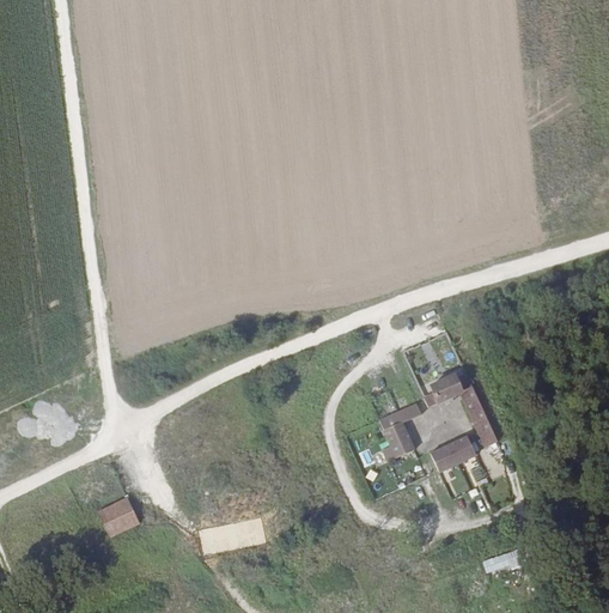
[(427,412),(460,396),(487,453),(500,447),(470,383),(457,388),(454,380),(428,392),(432,399),(422,404),(427,412)]
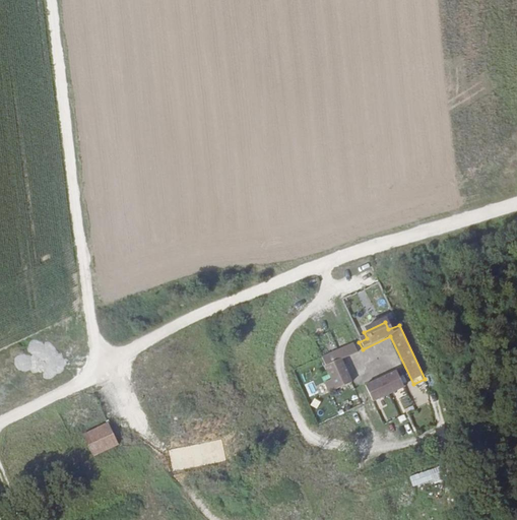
[(331,379),(324,382),(329,391),(349,381),(339,362),(354,353),(349,345),(321,359),(331,379)]
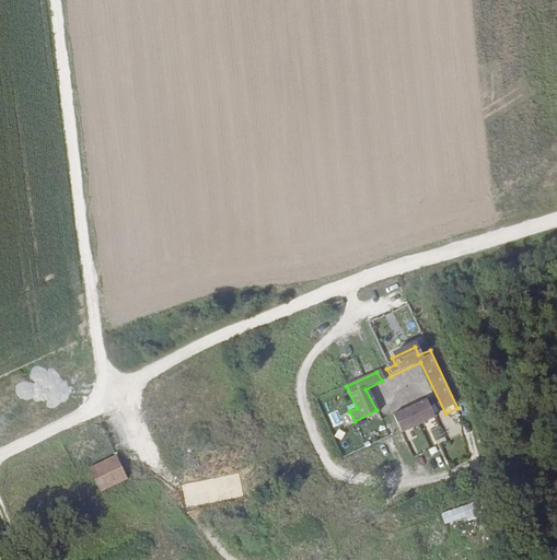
[(427,401),(393,417),(398,430),(433,413),(427,401)]
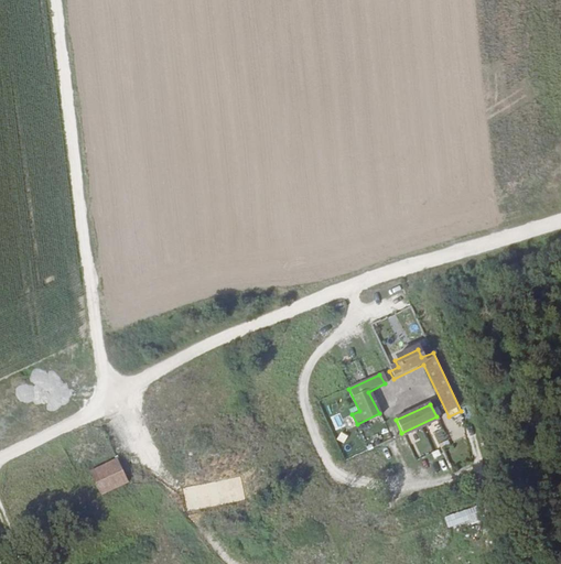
[(343,430),(352,426),(347,415),(338,419),(343,430)]
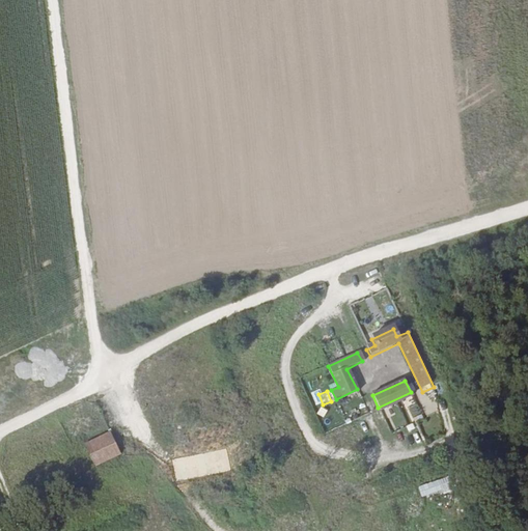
[(410,424),(394,429),(396,436),(412,429),(410,424)]
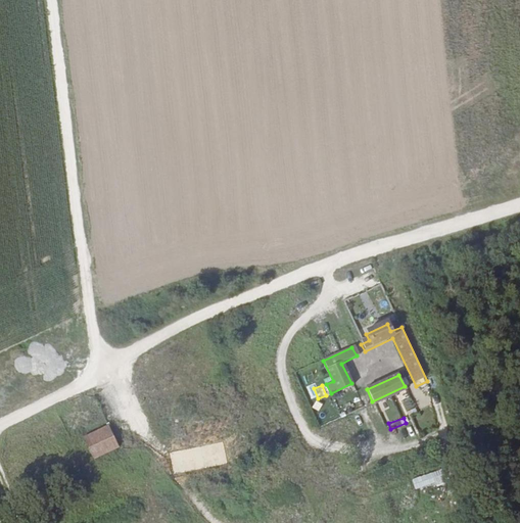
[(106,426),(84,437),(94,459),(117,446),(106,426)]
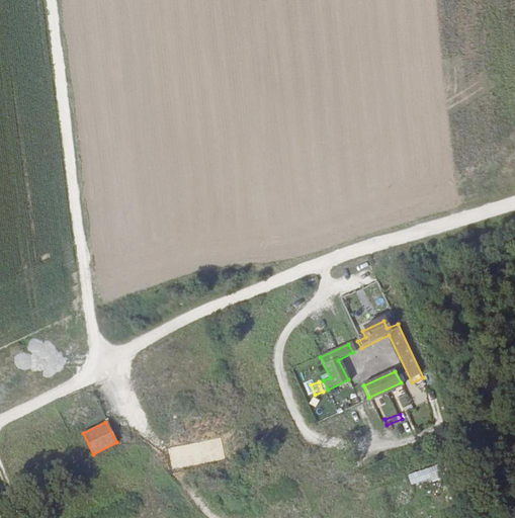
[(430,449),(427,442),(416,447),(419,454),(430,449)]
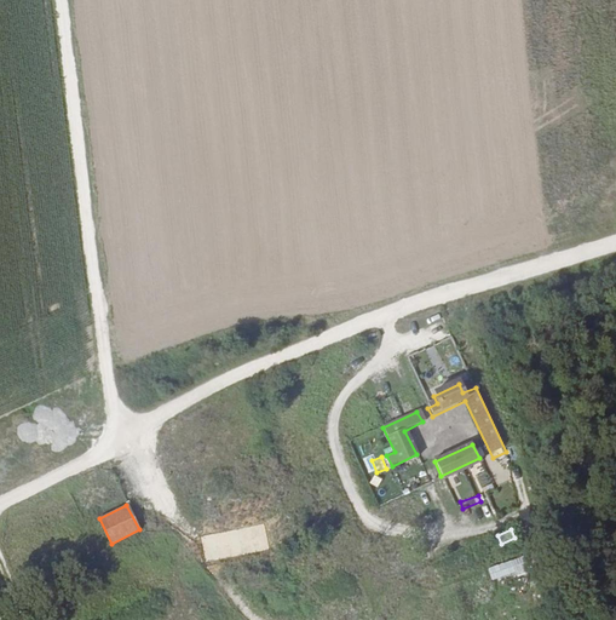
[(489,583),(525,573),(522,557),(484,566),(489,583)]
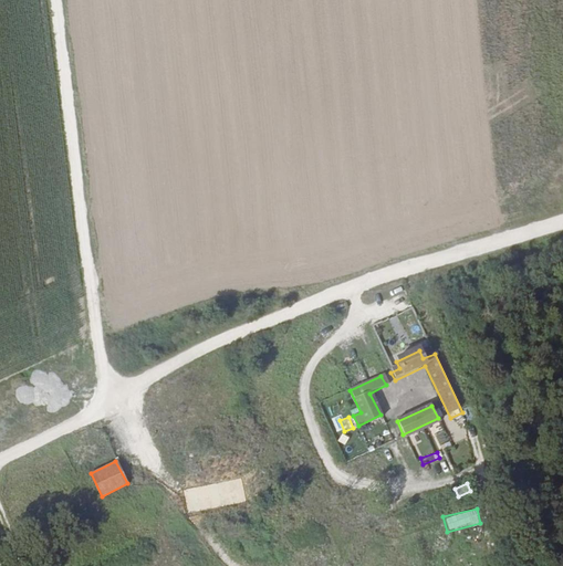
[(258,562),(271,558),(269,552),(256,555),(258,562)]
